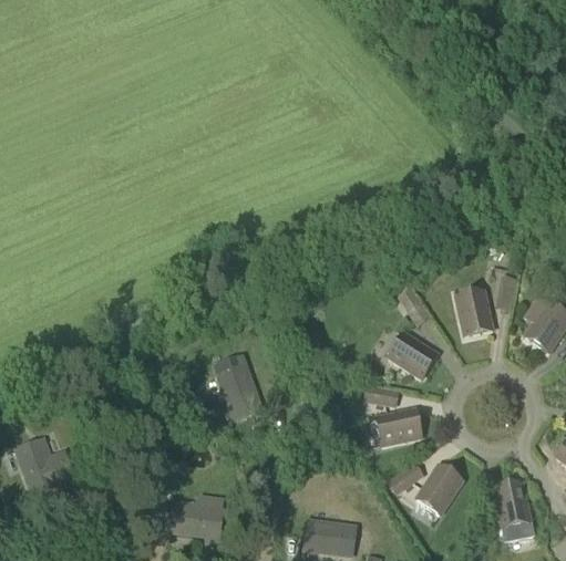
[(501,277),(495,309),(511,312),(517,280),(501,277)]
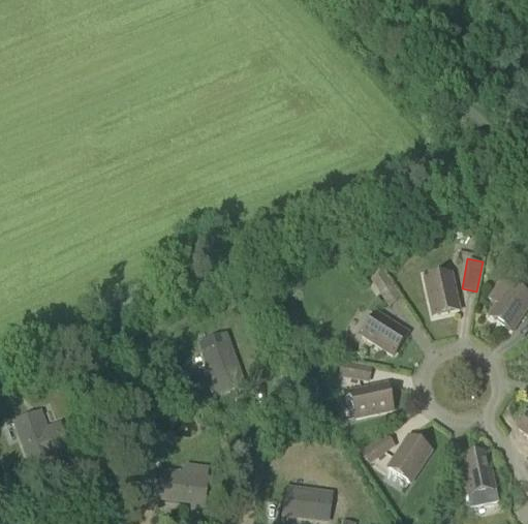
[(371,278),(390,305),(402,297),(383,269),(371,278)]
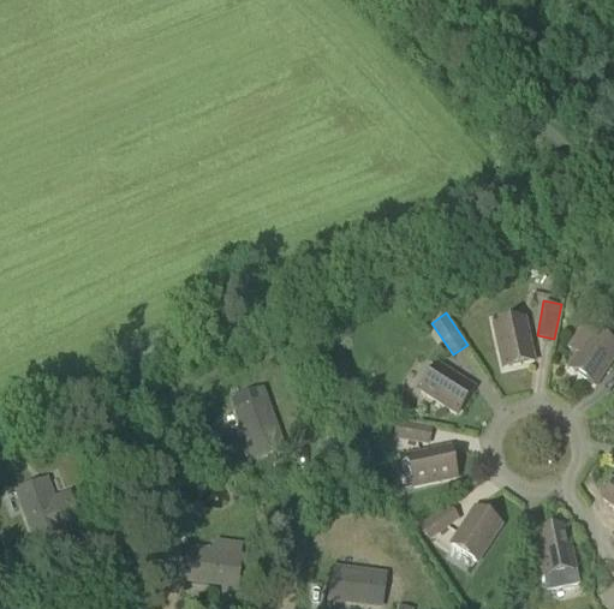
[(525,316),(494,323),(504,365),(535,359),(525,316)]
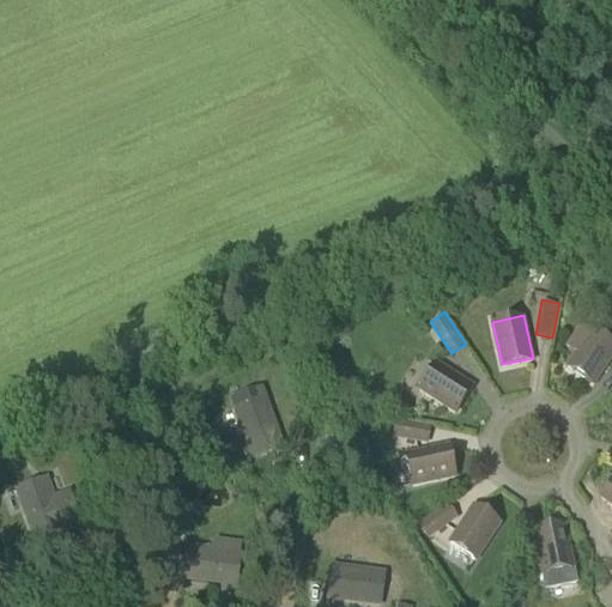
[(611,341),(592,328),(580,321),(567,341),(577,348),(568,364),(594,382),(611,354),(611,341)]
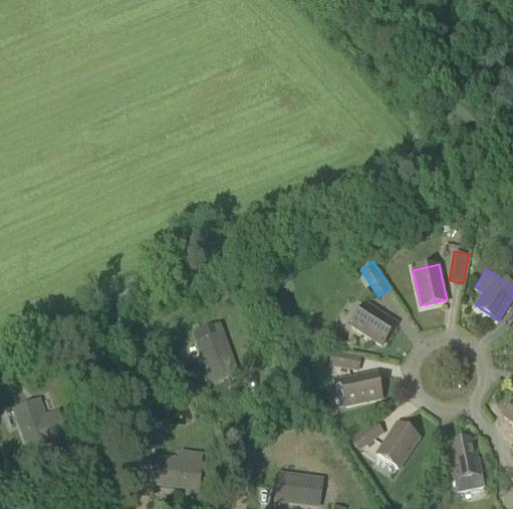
[(351,324),(382,344),(397,322),(366,302),(351,324)]
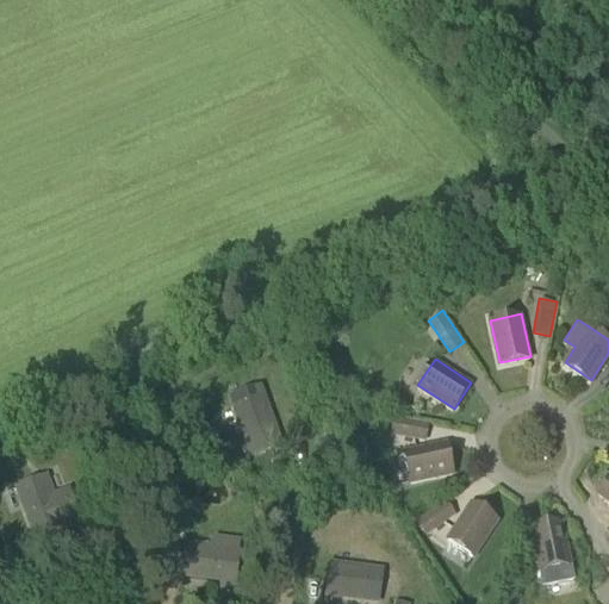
[(266,391),(231,403),(249,458),(285,442),(266,391)]
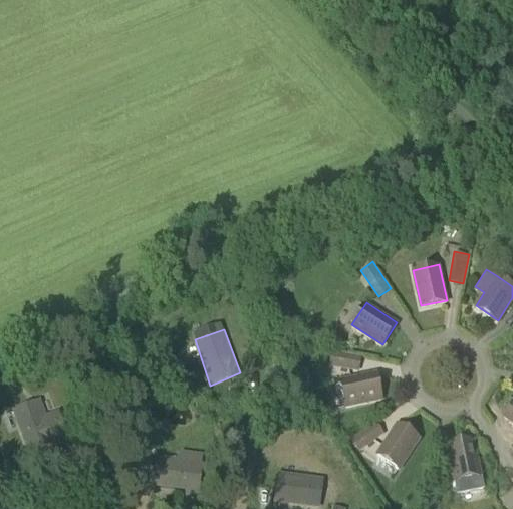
[(361,354),(331,349),(328,364),(358,369),(361,354)]
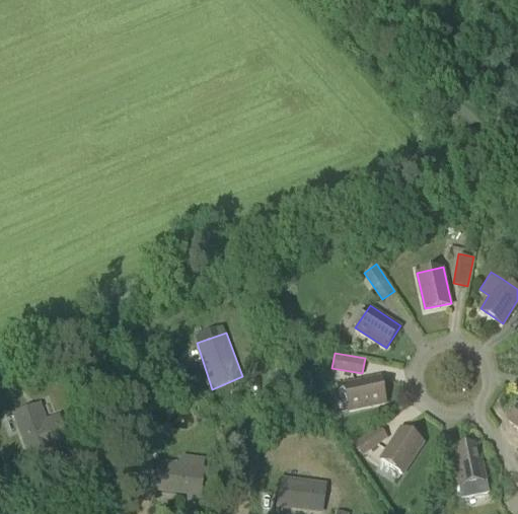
[(385,401),(380,375),(344,383),(350,409),(385,401)]
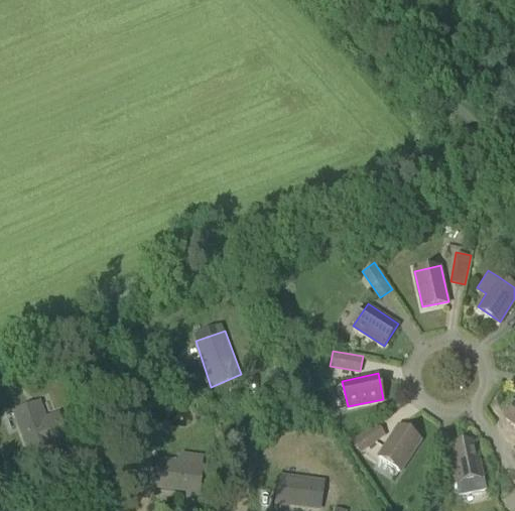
[(28,453),(56,442),(68,438),(58,410),(47,414),(41,398),(12,409),(28,453)]
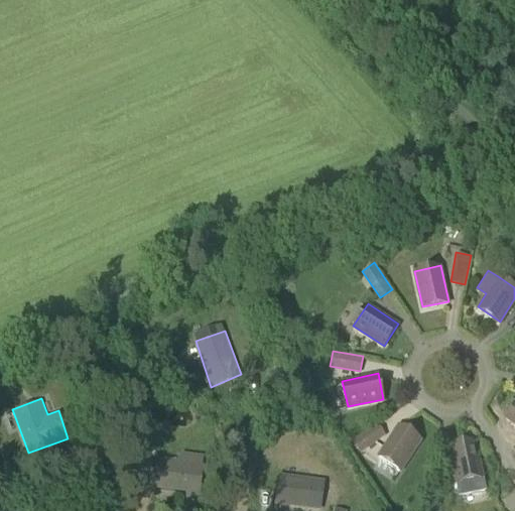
[(514,403),(506,416),(514,421),(514,403)]
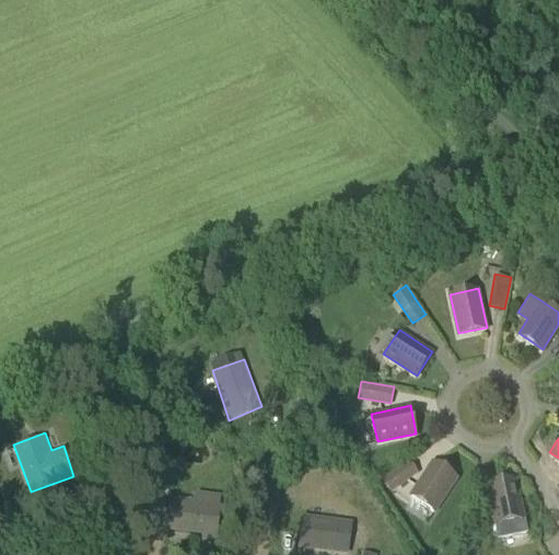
[(383,476),(392,490),(419,471),(410,458),(383,476)]
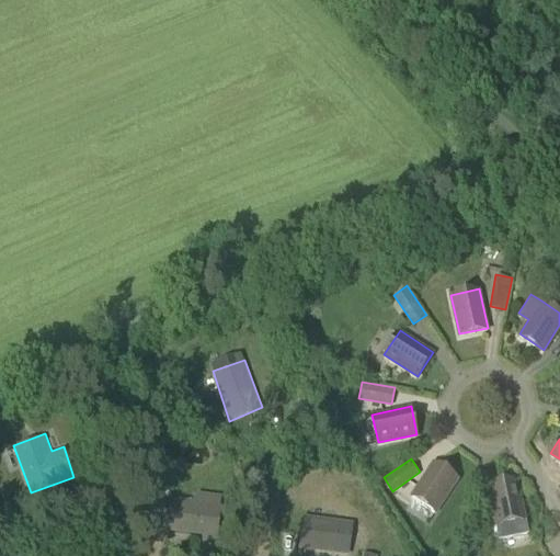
[(412,495),(436,510),(458,477),(433,462),(412,495)]
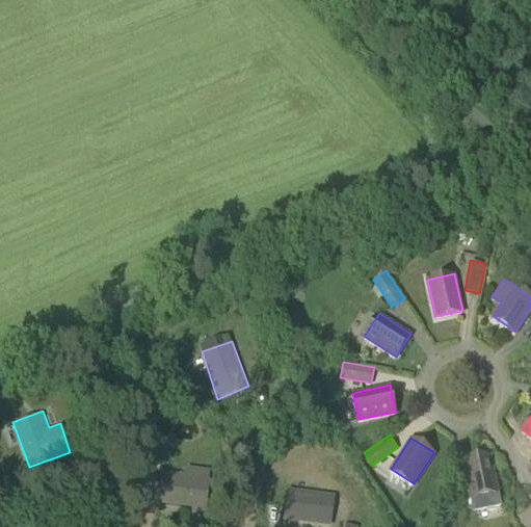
[(463,459),(474,508),(501,503),(498,491),(494,470),(490,454),(463,459)]
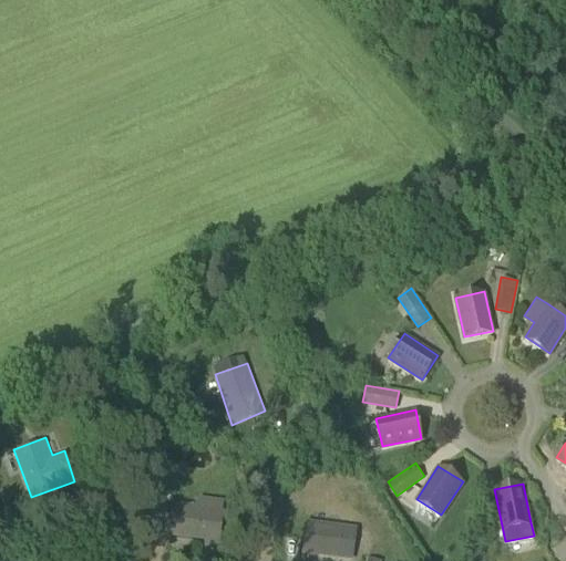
[(174,500),(171,533),(220,540),(224,499),(201,495),(194,502),(174,500)]
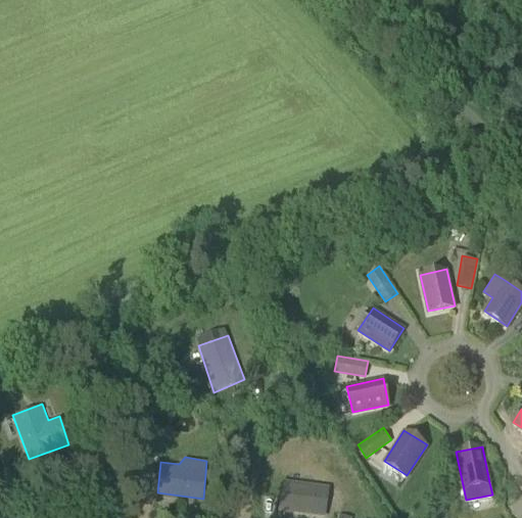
[(284,478),(279,509),(325,515),(330,484),(284,478)]
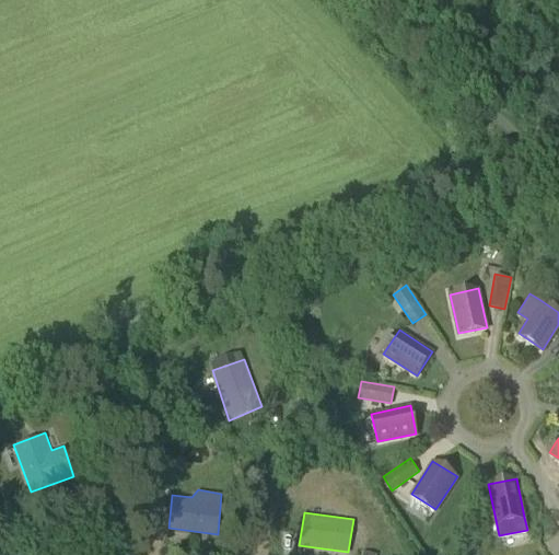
All buildings are outlined.
